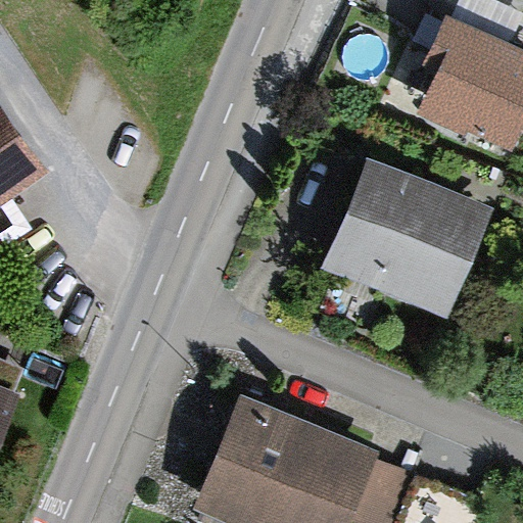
[(438,55),(419,97),(512,139),(522,114),(522,34),(446,0),(445,0),(424,49),(438,55)]
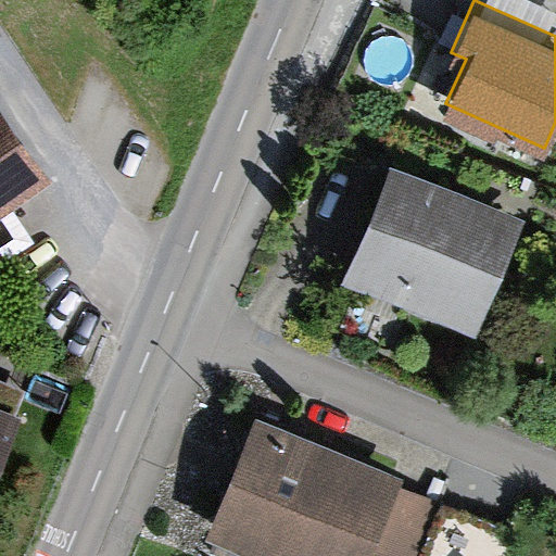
[(0,111),(0,191),(38,164),(0,111)]
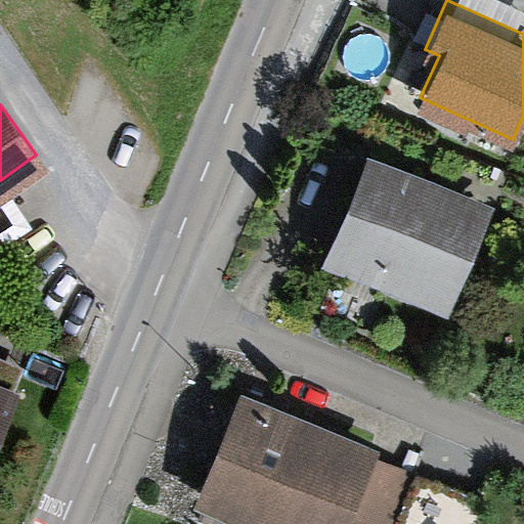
[(518,223),(397,168),(347,278),(467,334),(518,223)]
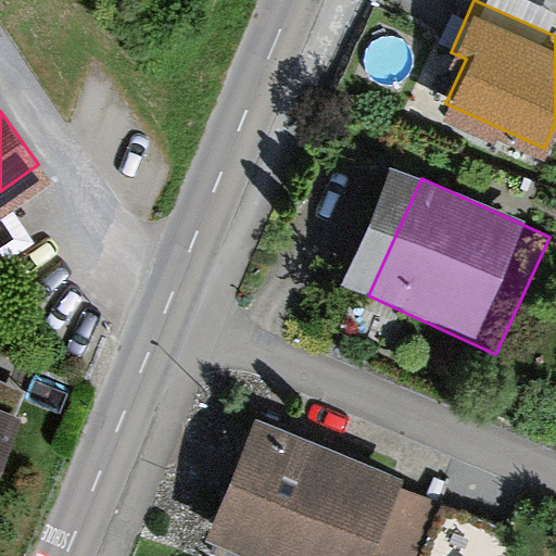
[(0,396),(0,488),(30,408),(0,396)]
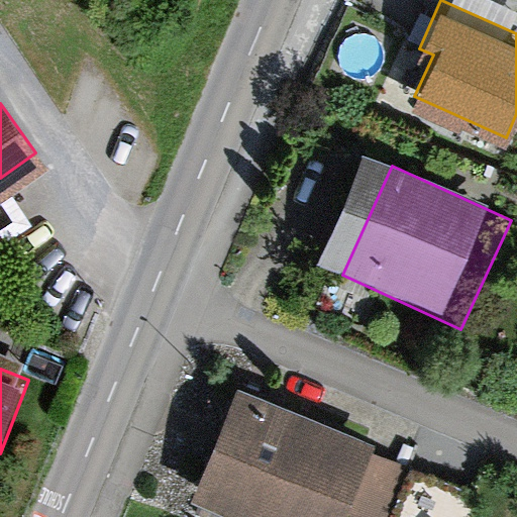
[(237,391),(193,504),(225,516),(349,516),(350,516),(384,516),(404,468),(374,455),(378,446),(237,391)]
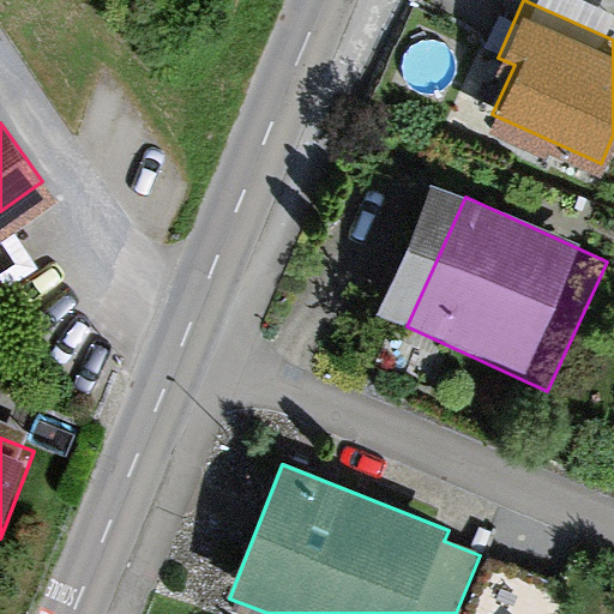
All buildings are outlined.
